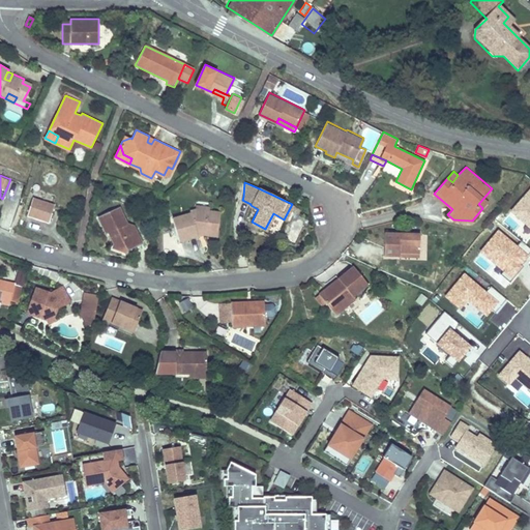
[(529,188),(512,209),(520,215),(521,213),(529,221),(529,188)]
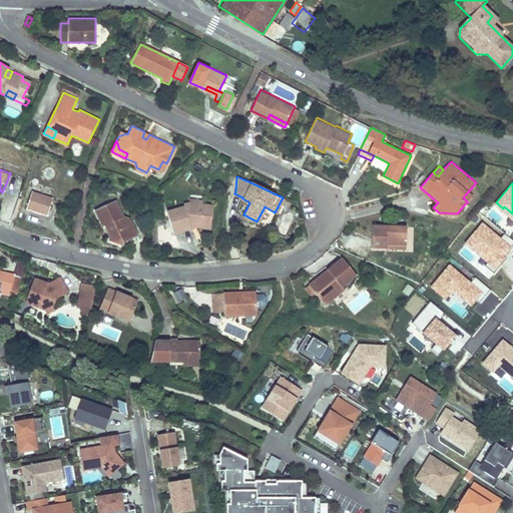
[(32,188),(26,207),(45,213),(51,194),(32,188)]
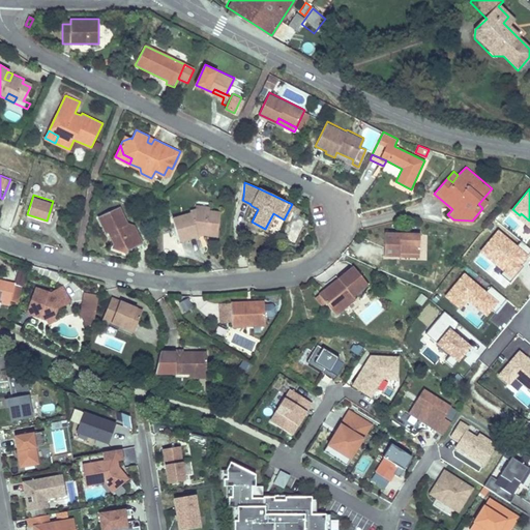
[(490,199),(486,196),(478,204),(482,208),(490,199)]
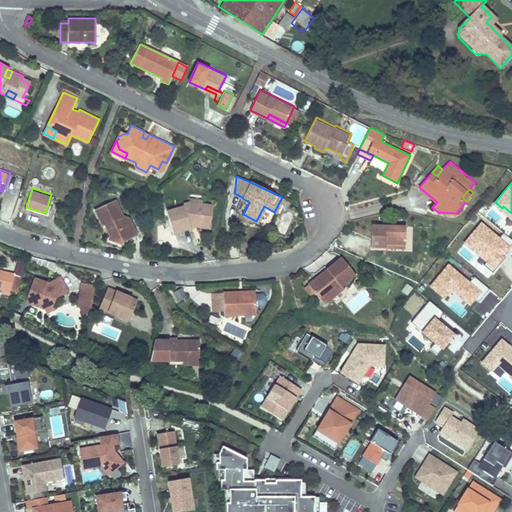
[(185,203),(167,209),(174,231),(193,225),(210,227),(214,203),(203,201),(203,198),(190,196),(190,200),(184,201),(185,203)]
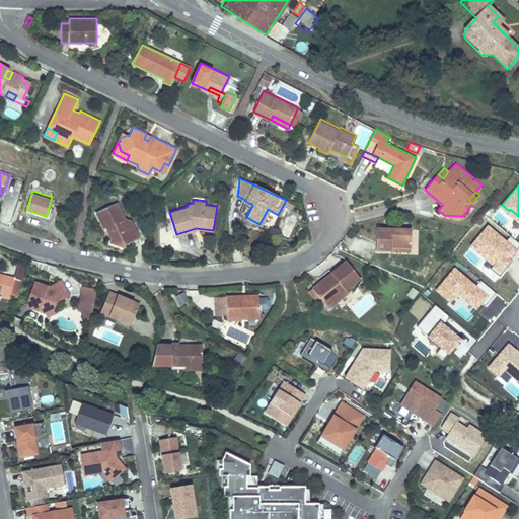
[(138,235),(131,219),(124,217),(117,202),(96,211),(103,227),(104,227),(110,239),(109,240),(123,245),(124,242),(138,235)]
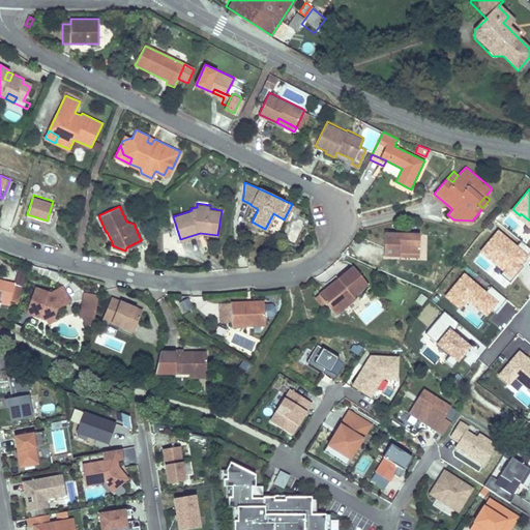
[(420,232),(386,231),(385,255),(400,255),(400,251),(419,251),(420,232)]
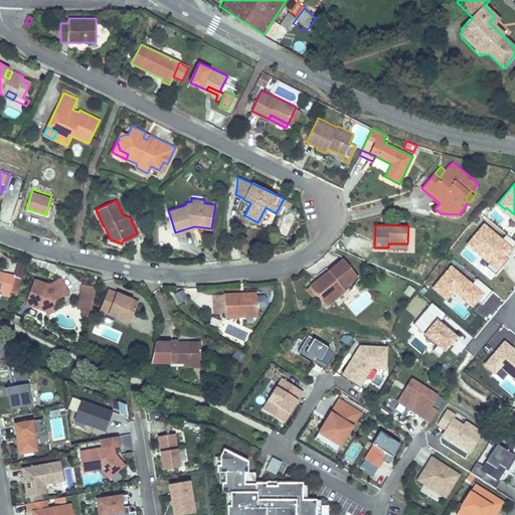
[(317,293),(324,301),(343,286),(357,274),(343,256),(329,269),(332,272),(324,279),(321,275),(313,282),(320,290),(317,293)]
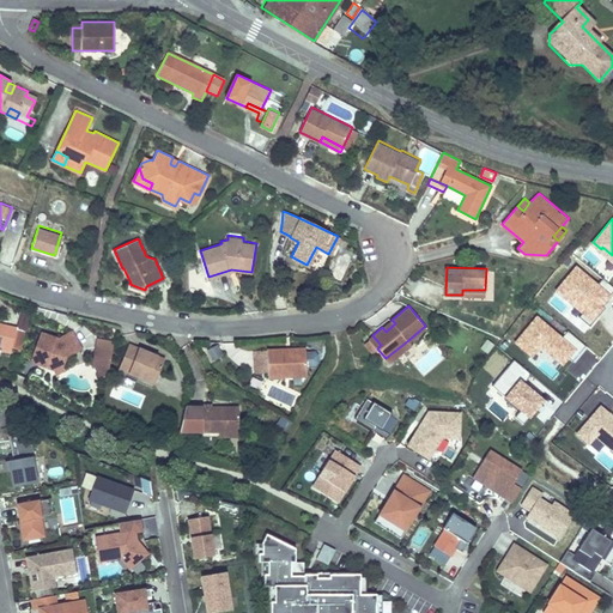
[(20,311),(17,327),(0,323),(0,344),(4,345),(2,350),(12,352),(13,346),(20,349),(25,329),(29,331),(32,315),(20,311)]
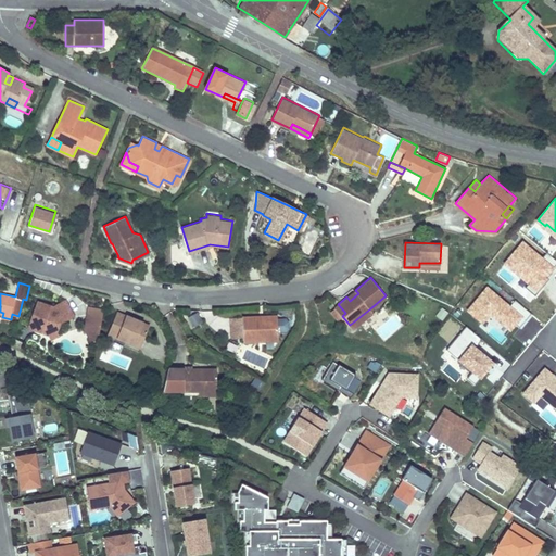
[(355,290),(346,297),(350,301),(358,293),(355,290)]
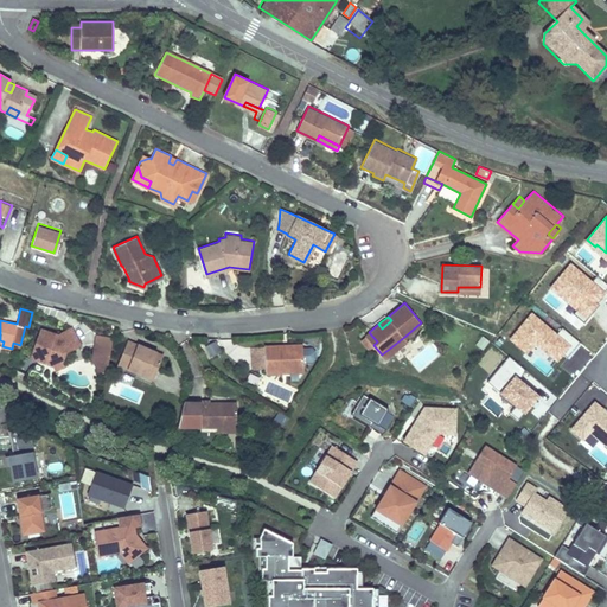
[(63,362),(65,353),(81,345),(71,328),(57,336),(40,330),(31,359),(55,366),(63,362)]
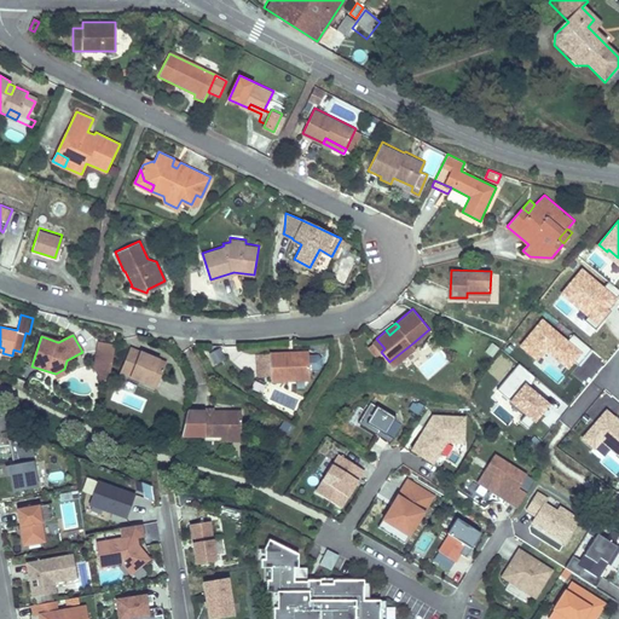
[(385,348),(376,339),(372,341),(381,352),(385,348)]
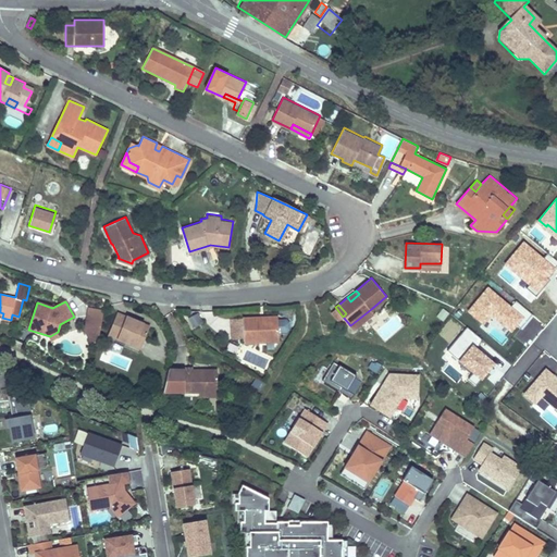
[(99,333),(103,311),(89,308),(85,330),(99,333)]
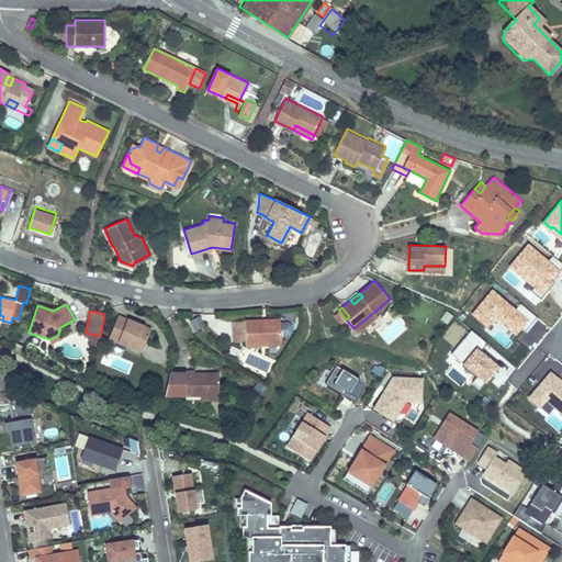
[(379,316),(374,312),(353,328),(358,334),(379,316)]
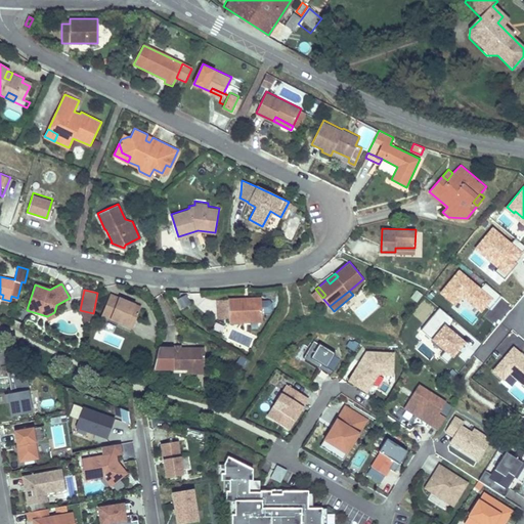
[(422,296),(416,291),(409,298),(417,303),(422,296)]
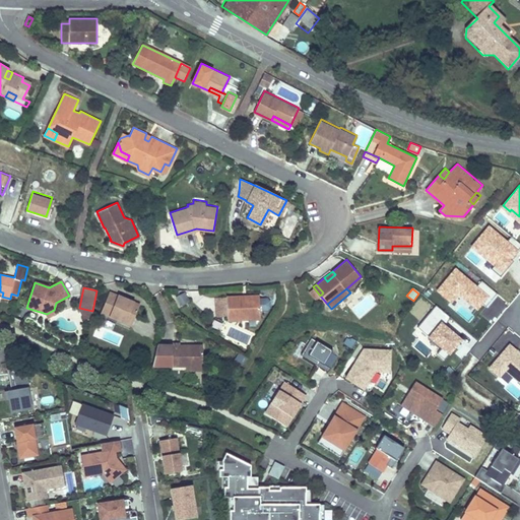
[(140,303),(110,290),(101,313),(115,319),(112,326),(128,333),(140,303)]
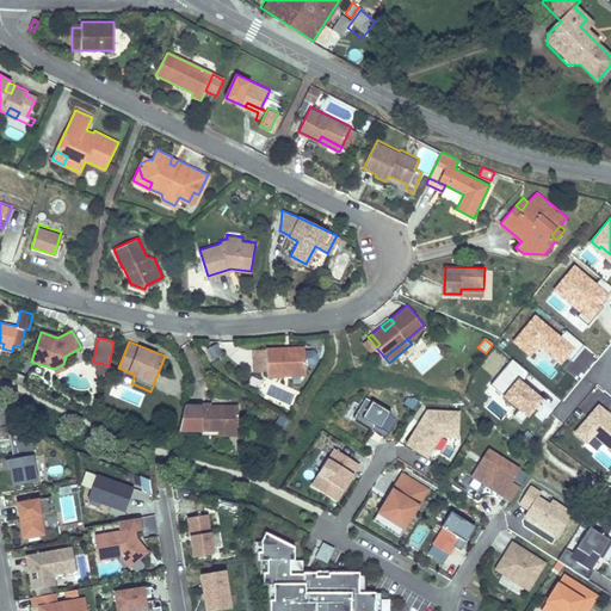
[(216,341),(205,347),(211,358),(222,352),(216,341)]
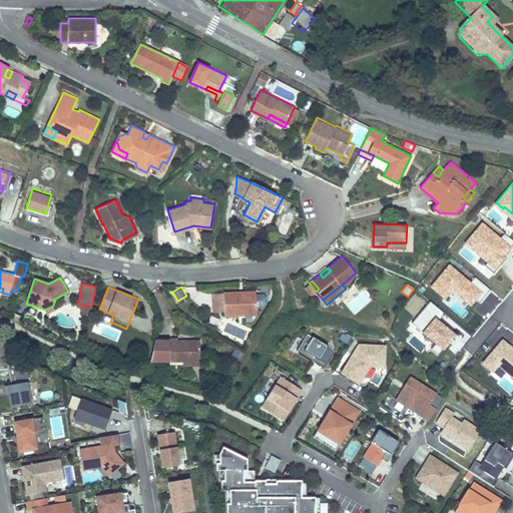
[(222,311),(223,316),(257,315),(255,307),(255,293),(255,289),(222,291),(222,292),(222,311)]
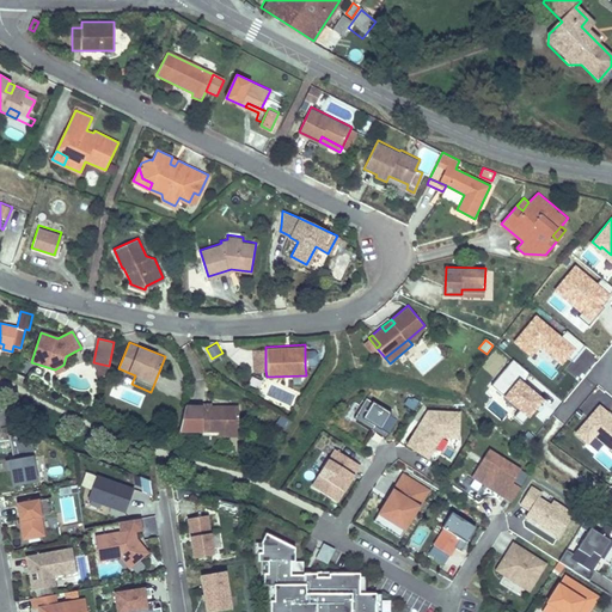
[(265,371),(265,348),(251,349),(252,371),(265,371)]
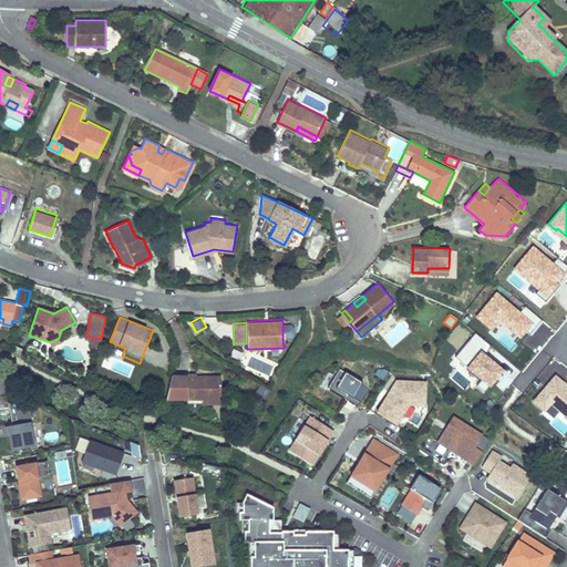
[(290,323),(282,323),(282,339),(291,338),(295,334),(295,327),(290,323)]
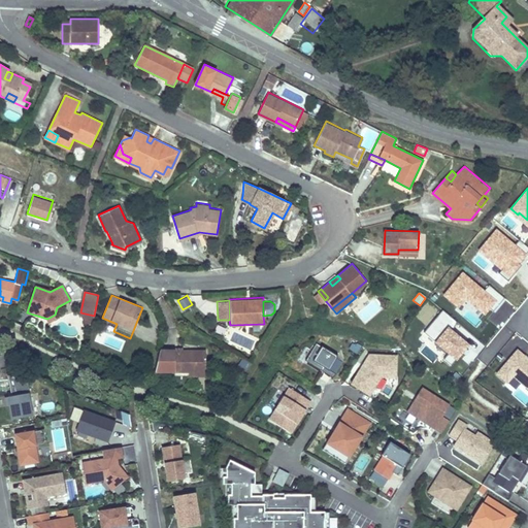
[(455,320),(442,309),(419,337),(450,363),(466,343),(449,328),(455,320)]
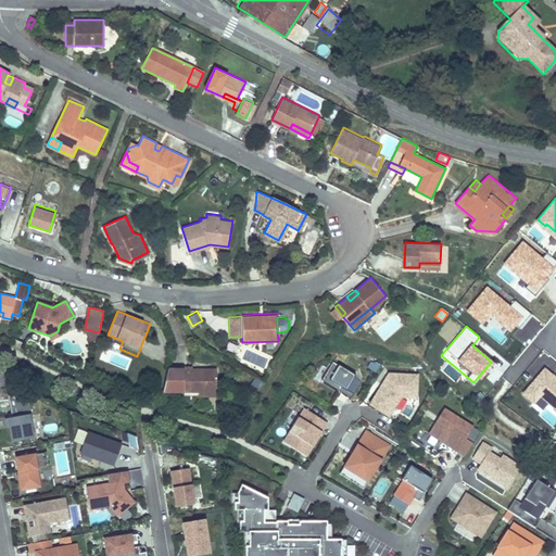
[(99,332),(85,329),(85,330),(90,341),(97,342),(99,332)]
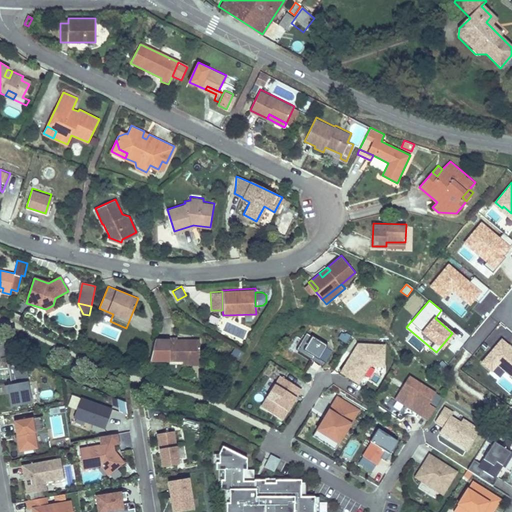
[(301,341),(296,350),(312,360),(314,356),(324,363),(332,351),(326,347),(327,345),(306,333),(301,341)]
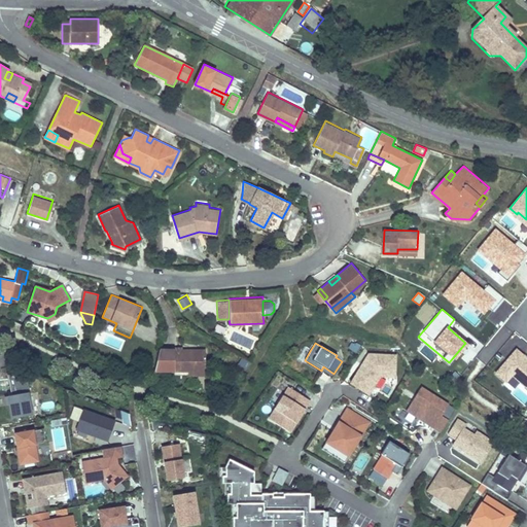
[(355,352),(360,344),(350,343),(349,347),(355,352)]
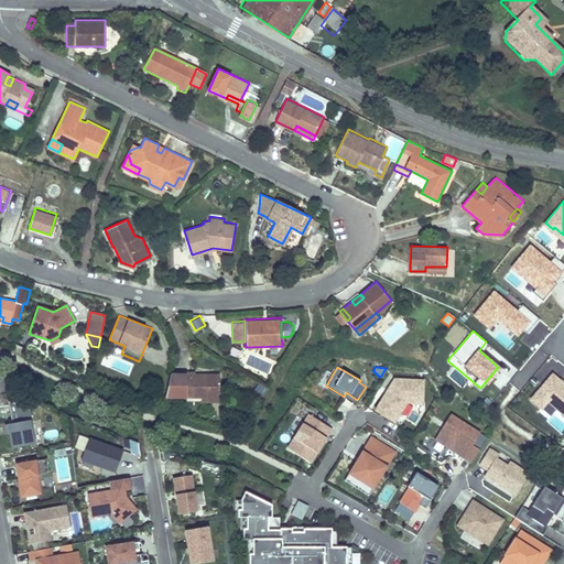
[(221,397),(221,371),(197,371),(197,369),(188,369),(188,371),(187,397),(203,397),(221,397)]
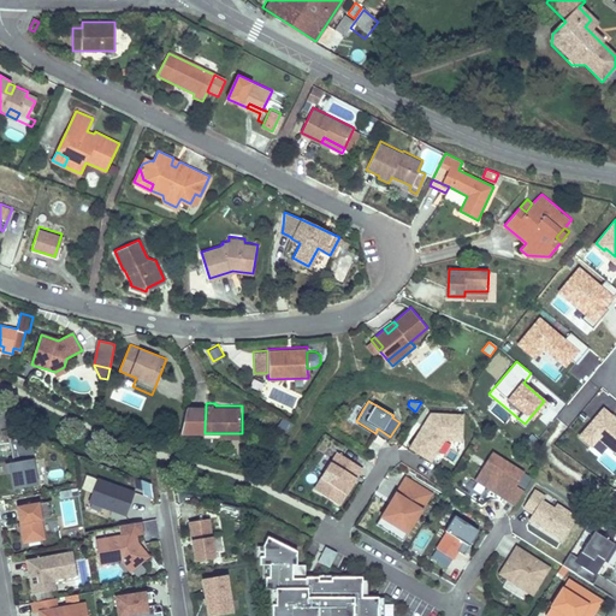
[(205,433),(206,406),(188,404),(179,433),(205,433)]
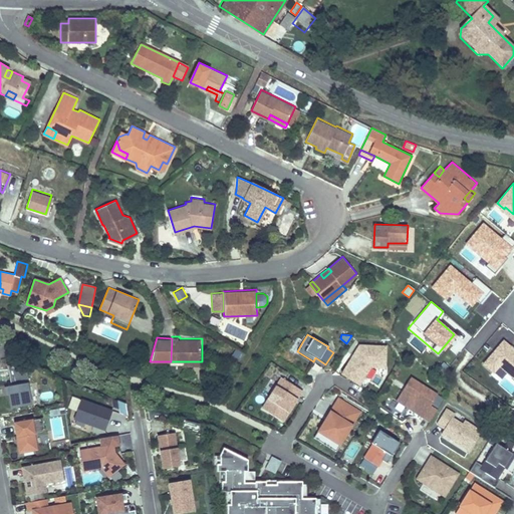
[(297,351),(302,342),(296,338),(288,350),(295,354),(297,351)]
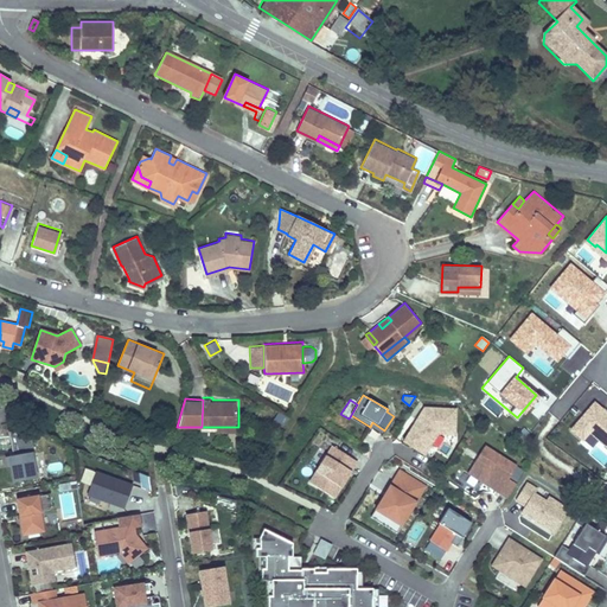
[(606,410),(594,401),(569,429),(581,439),(589,429),(606,443),(606,410)]
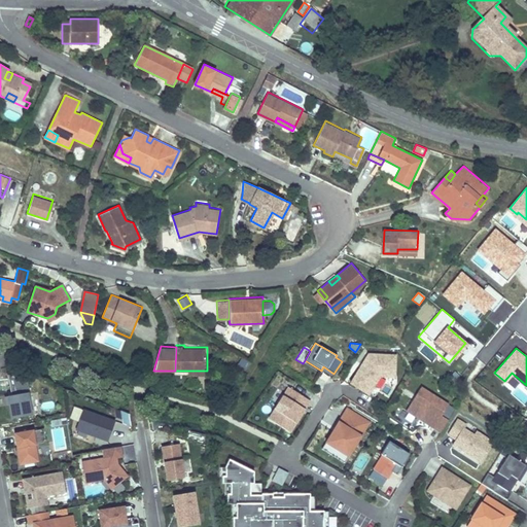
[(359,367),(350,383),(358,388),(362,381),(363,380),(372,385),(374,386),(380,377),(394,377),(395,355),(369,354),(361,364),(364,366),(362,370),(359,367)]
